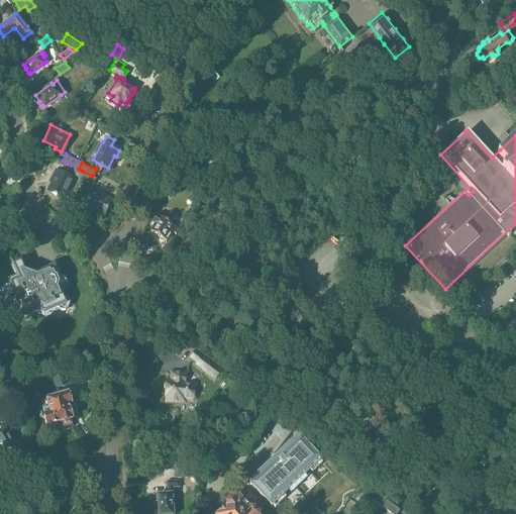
[(82,171),(79,169),(70,164),(67,171),(79,177),(82,171)]
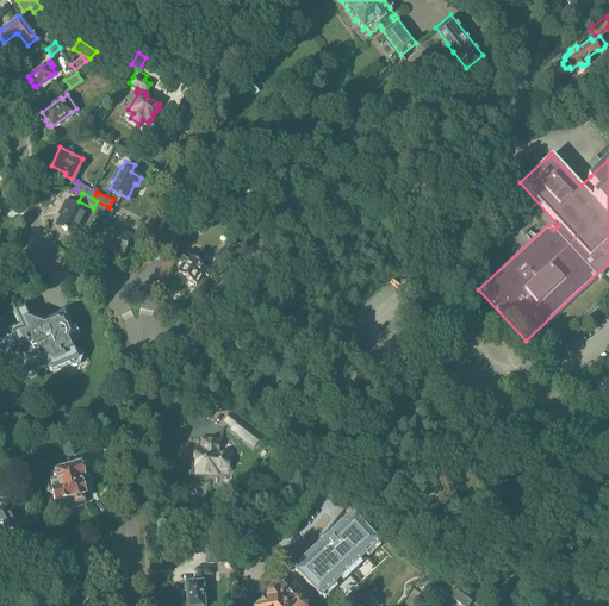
[(74,232),(85,210),(64,199),(61,207),(63,208),(56,223),(74,232)]
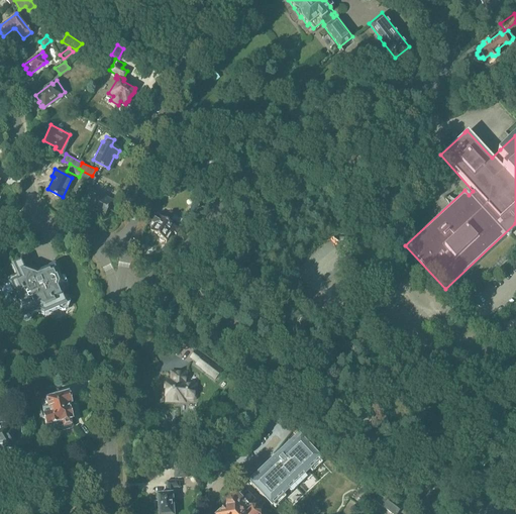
[(96,177),(92,176),(82,171),(79,177),(92,184),(96,177)]
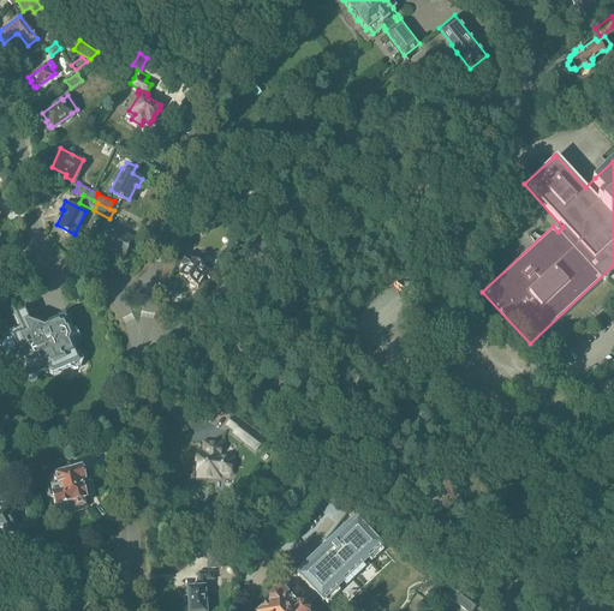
[(210,211),(207,216),(214,222),(218,217),(210,211)]
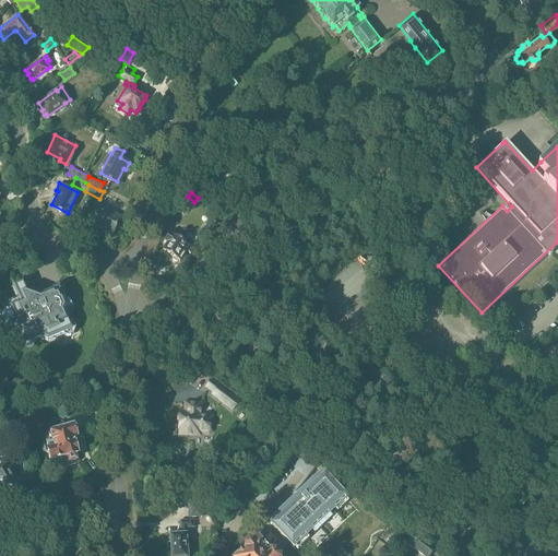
[(110,233),(119,215),(106,209),(107,206),(99,203),(90,222),(110,233)]
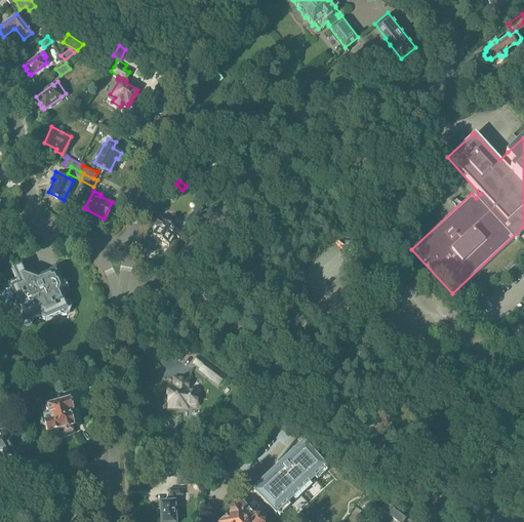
[(167,219),(163,216),(161,219),(158,217),(153,225),(156,227),(152,234),(161,239),(160,240),(161,242),(164,244),(166,244),(167,243),(168,244),(174,234),(178,236),(180,231),(178,230),(180,226),(172,221),(175,215),(171,212),(167,219)]
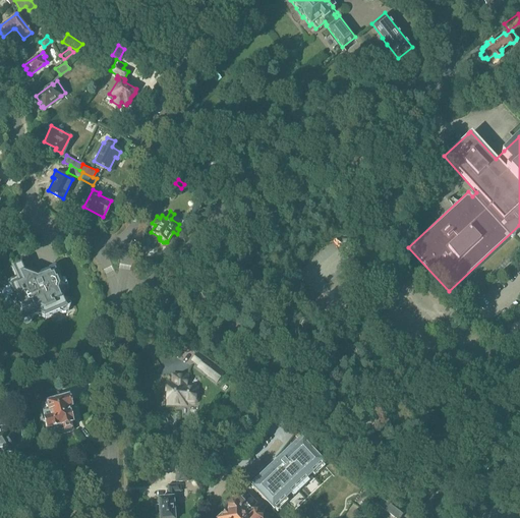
[(10,264),(14,274),(18,282),(8,286),(13,296),(20,317),(35,311),(41,313),(64,304),(59,291),(61,285),(54,266),(36,273),(23,268),(20,260),(10,264)]
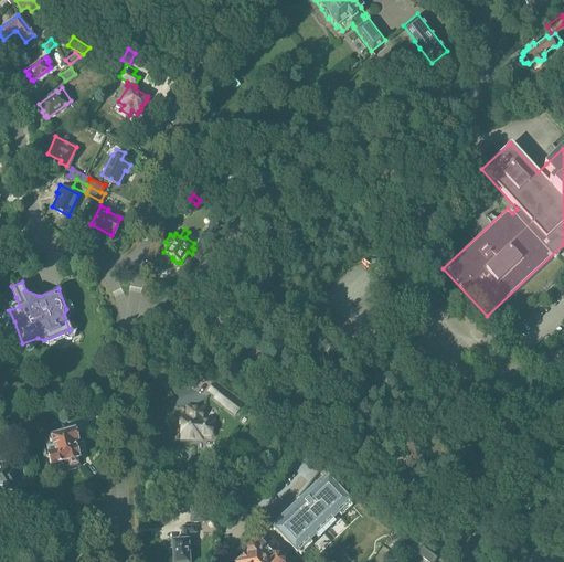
[(241,403),(212,381),(206,389),(214,394),(213,395),(234,412),(241,403)]
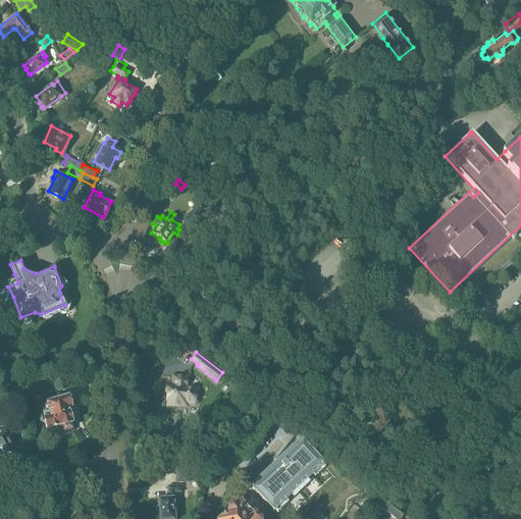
[(197,394),(194,391),(195,387),(187,386),(187,376),(171,376),(171,382),(167,382),(166,404),(174,405),(174,400),(188,401),(190,403),(194,403),(196,401),(197,394)]
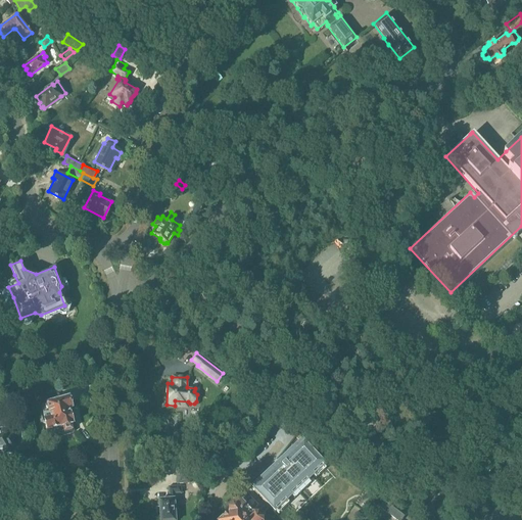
[(62,433),(73,430),(70,424),(72,424),(67,409),(70,408),(67,397),(46,404),(43,392),(35,394),(35,395),(33,395),(35,400),(36,399),(41,421),(44,420),(46,430),(55,428),(56,431),(61,430),(62,433)]
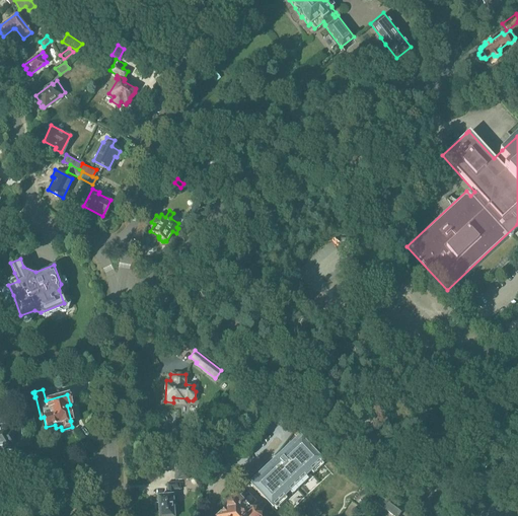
[(12,416),(21,415),(18,401),(9,403),(12,416)]
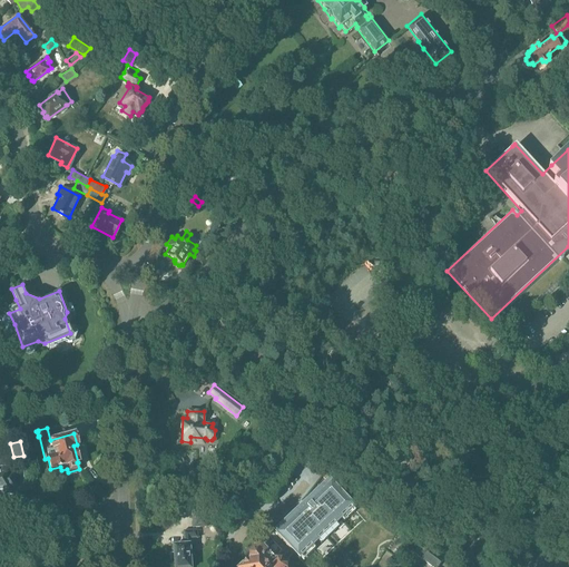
[(6,465),(0,465),(0,495),(1,495),(2,494),(12,492),(10,469),(6,470),(6,465)]
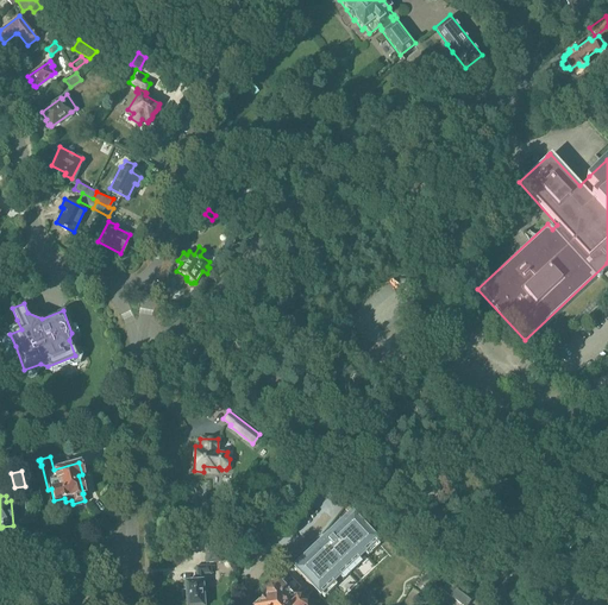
[(376,539),(377,537),(368,527),(368,524),(368,523),(367,522),(364,521),(363,522),(352,511),(351,512),(349,514),(351,515),(346,521),(344,518),(327,534),(328,536),(318,546),(317,544),(300,560),(301,562),(296,567),(294,565),(293,566),(319,593),(320,592),(319,590),(330,579),(332,581),(338,575),(337,573),(355,556),(357,558),(363,552),(362,549),(373,539),(375,541),(376,540),(376,539)]
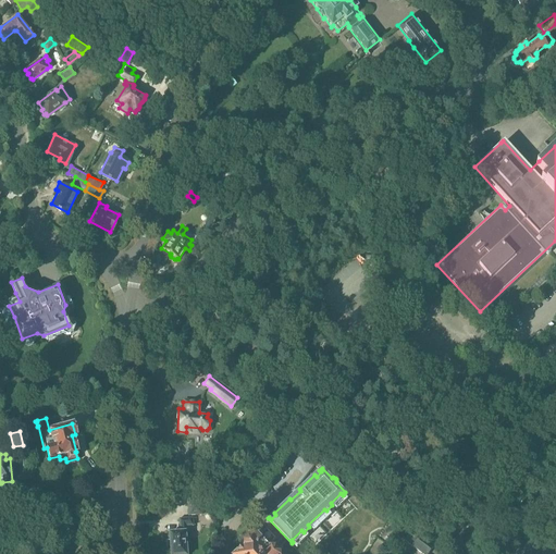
[(223,501),(223,493),(222,491),(213,491),(213,501),(223,501)]
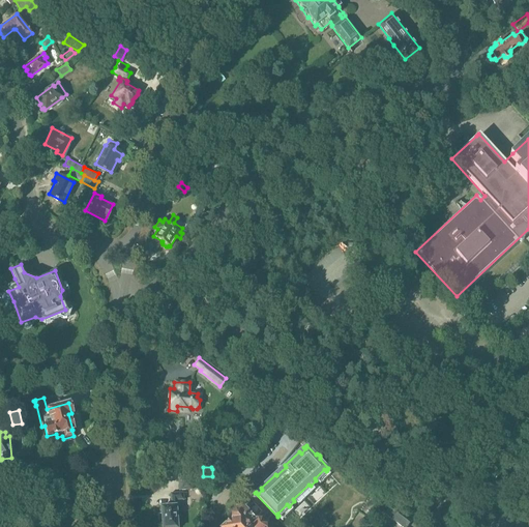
[(190,487),(189,469),(176,470),(178,488),(190,487)]
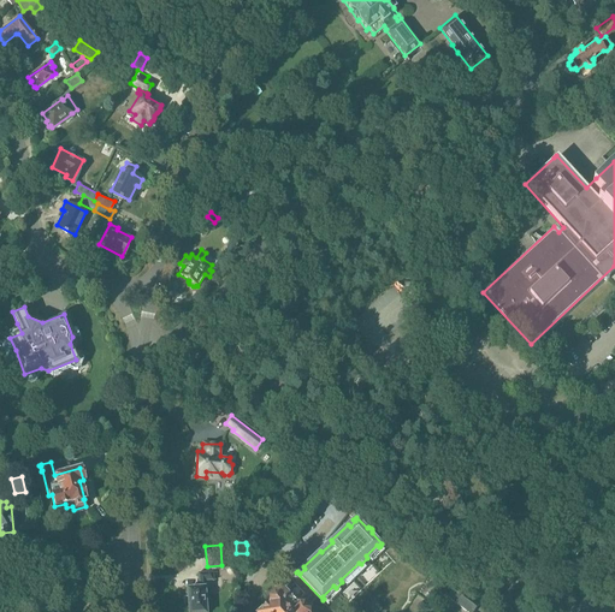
[(205,580),(212,578),(211,570),(196,571),(197,587),(185,587),(187,595),(182,595),(183,607),(188,606),(187,611),(205,611),(203,596),(206,596),(205,580)]
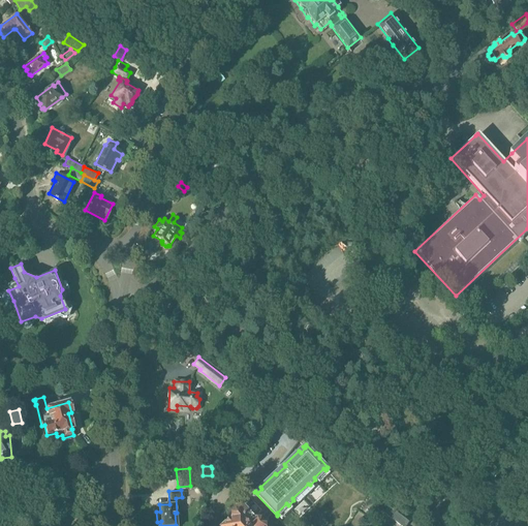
[(230,519),(222,525),(264,525),(265,525),(259,520),(256,520),(255,520),(252,517),(260,508),(252,499),(245,505),(238,512),(238,511),(235,511),(229,515),(230,519)]
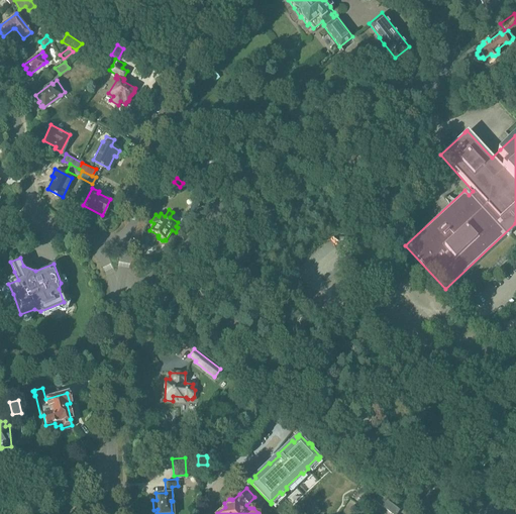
[(394,513),(401,505),(384,491),(376,501),(393,513),(394,513)]
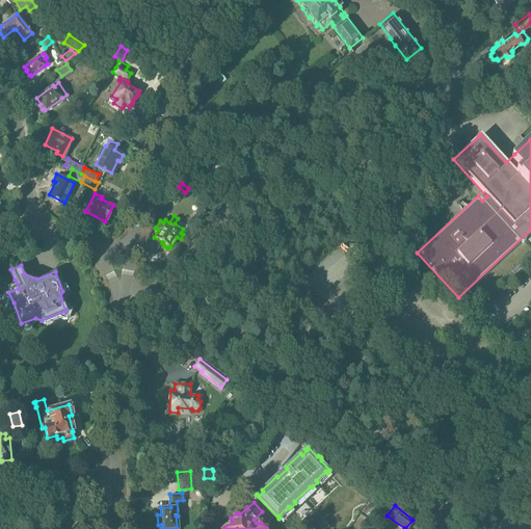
[(269,510),(261,519),(264,522),(272,513),(269,510)]
